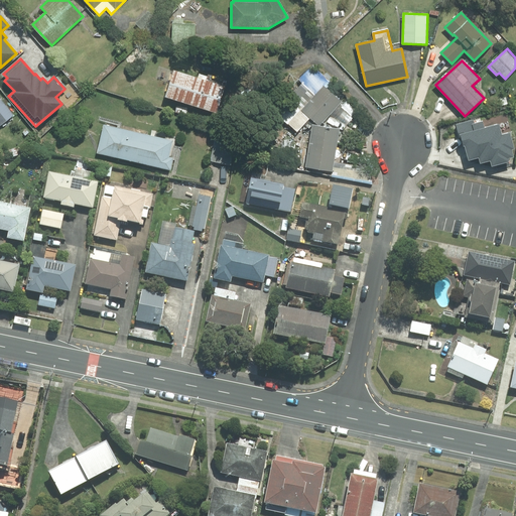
[(225,87),(174,71),(165,97),(217,112),(225,87)]
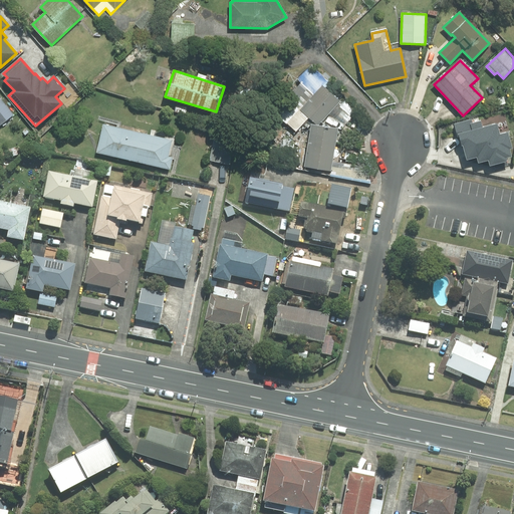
[(309,116),(301,109),(314,95),(300,82),(274,109),(296,131),(309,116)]
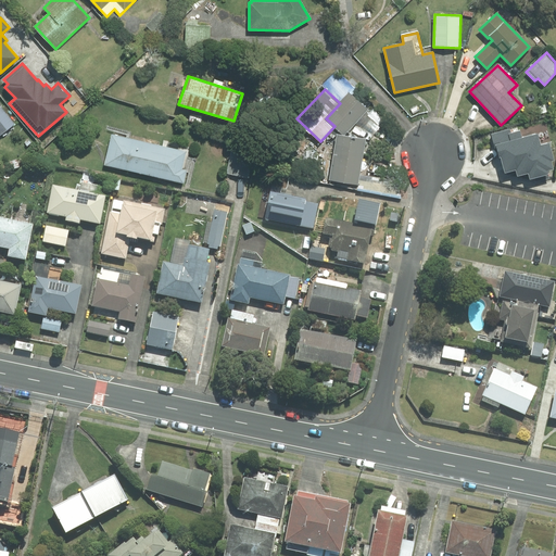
[(367,110),(349,93),(340,103),(326,118),(335,126),(344,135),(356,122),(364,113),(367,110)]
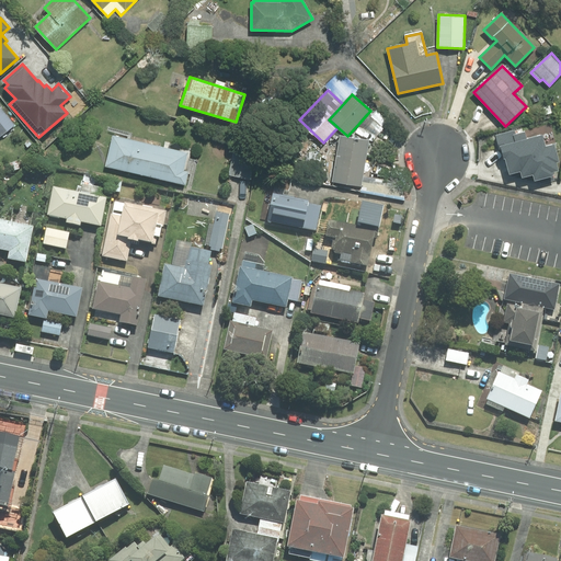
[(0,136),(14,125),(1,109),(0,109),(0,136)]
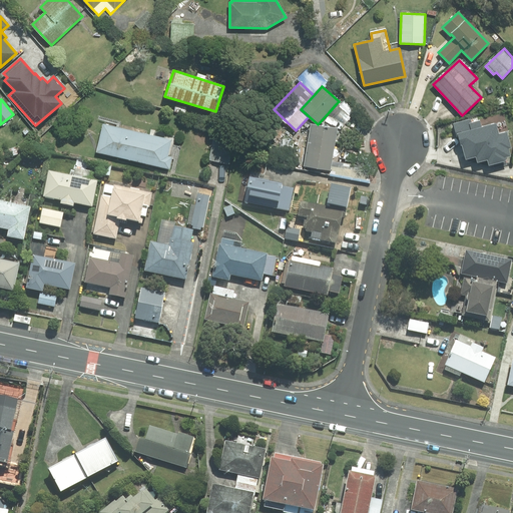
[(345,125),(351,117),(336,104),(329,112),(345,125)]
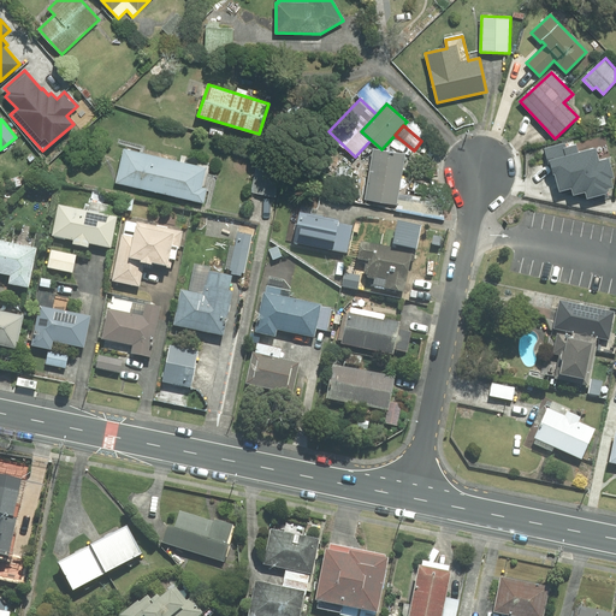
[(566,144),(545,150),(552,176),(554,176),(558,193),(572,189),(573,196),(585,193),(587,199),(592,197),(593,202),(609,197),(606,189),(612,188),(610,178),(614,177),(608,159),(599,161),(596,148),(578,153),(575,146),(567,148),(566,144)]
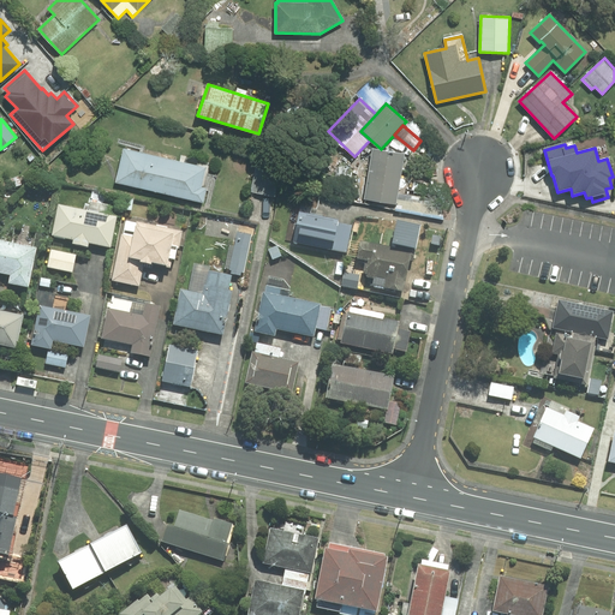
[(206,168),(124,149),(115,183),(203,203),(207,189),(201,187),(206,168)]
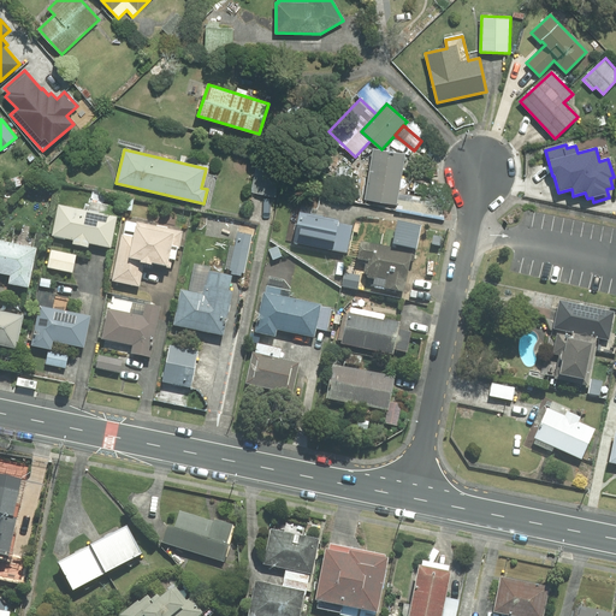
[(403,155),(374,150),(366,199),(396,203),(403,155)]
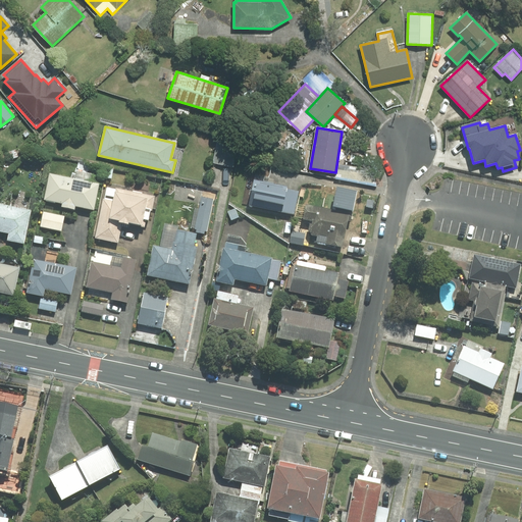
[(239,144),(218,140),(213,163),(233,167),(239,144)]
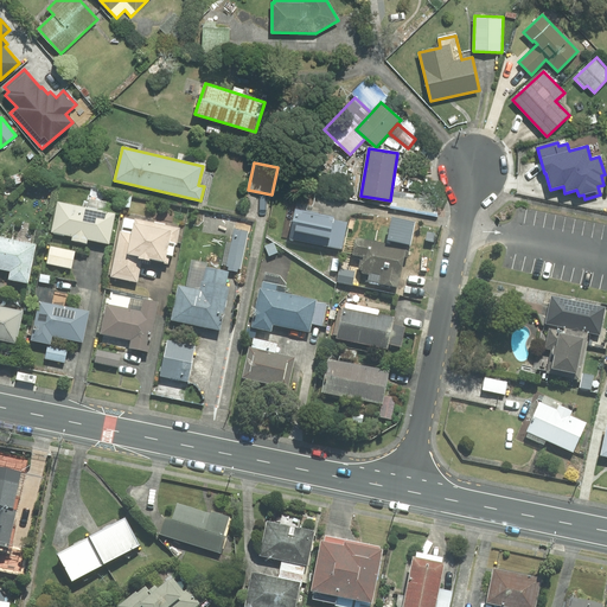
[(58,202),(52,232),(72,236),(71,241),(87,243),(88,240),(109,243),(115,213),(58,202)]
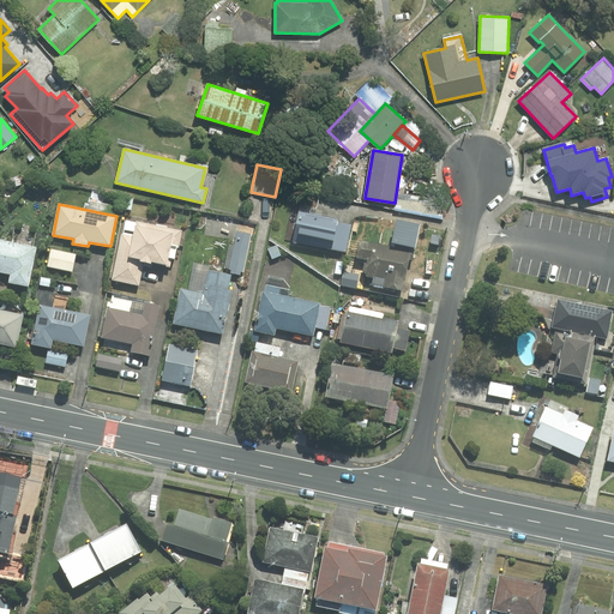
[(337,220),(300,211),(293,242),(345,253),(351,224),(337,222),(337,220)]
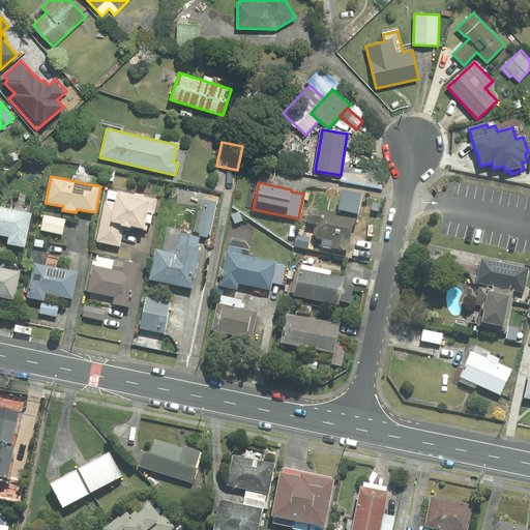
[(154,214),(157,199),(118,190),(118,192),(109,190),(106,202),(105,202),(96,241),(120,246),(124,226),(147,231),(148,223),(150,223),(152,213),(154,214)]
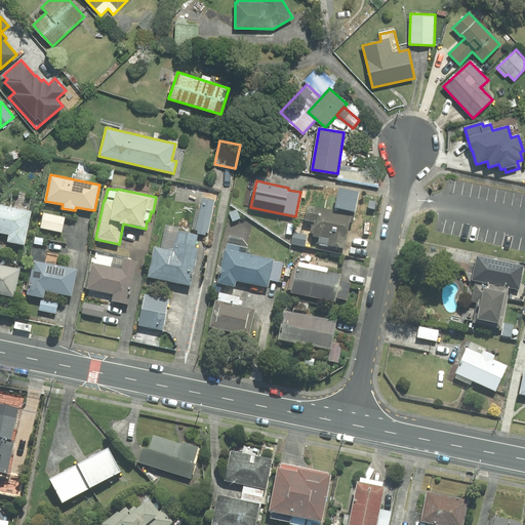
[(214,202),(173,193),(168,216),(209,226),(214,202)]
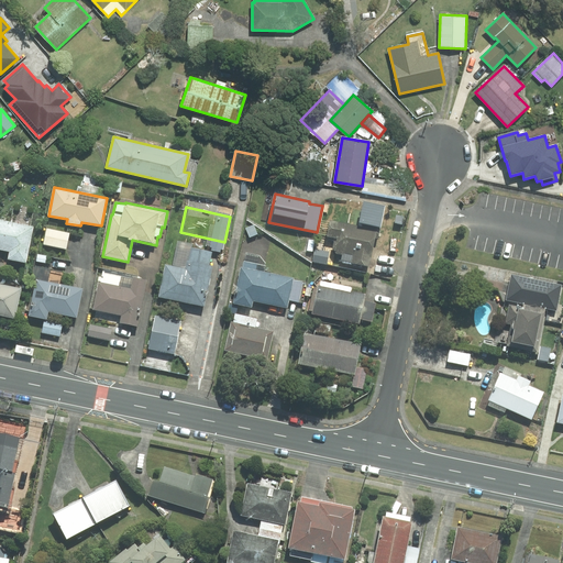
[(26,263),(33,228),(0,220),(0,249),(10,251),(8,258),(26,263)]
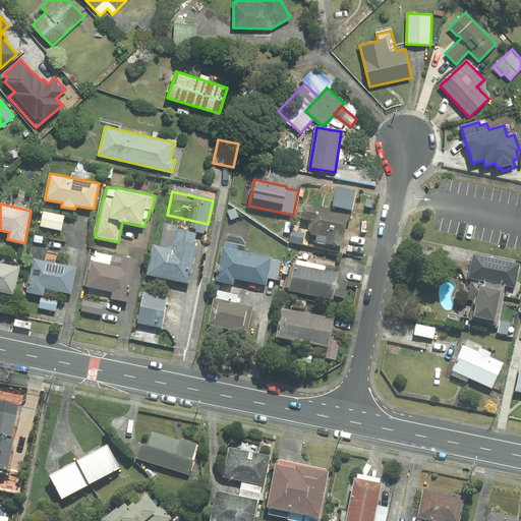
[(348,213),(306,205),(303,219),(309,221),(308,229),(311,234),(316,235),(315,241),(342,246),(348,213)]
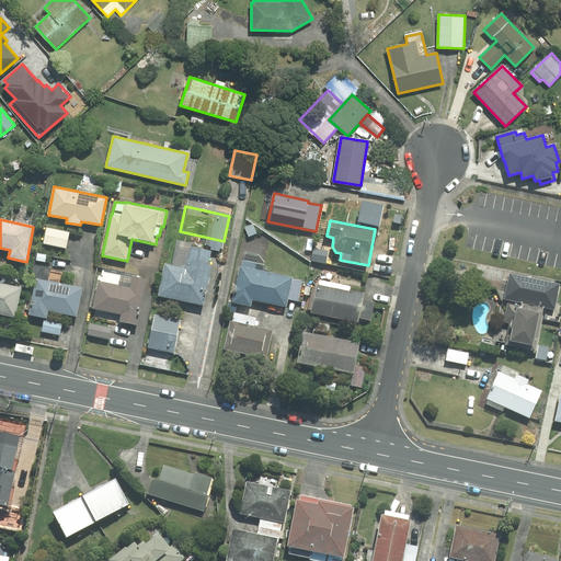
[(69,232),(47,228),(44,243),(66,248),(69,232)]
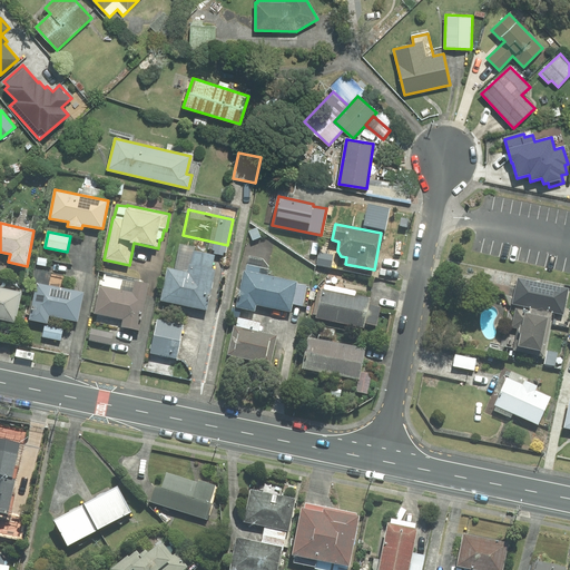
[(226,251),(182,241),(176,266),(220,275),(226,251)]
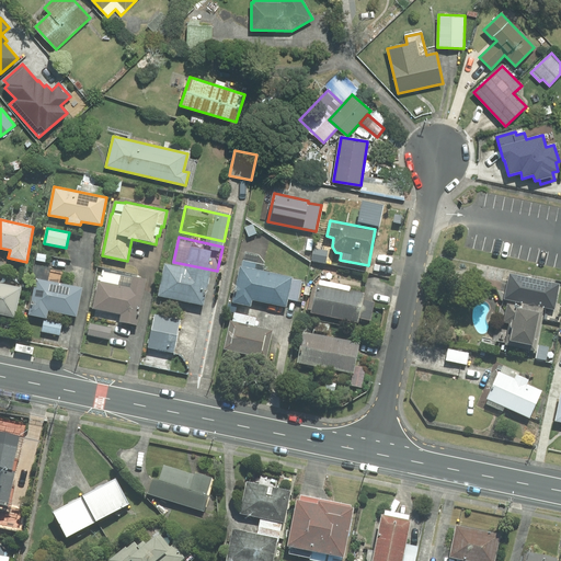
[(290,278),(292,277),(263,272),(265,265),(243,261),(242,266),(240,266),(233,301),(250,305),(251,298),(285,305),(287,298),(290,278)]
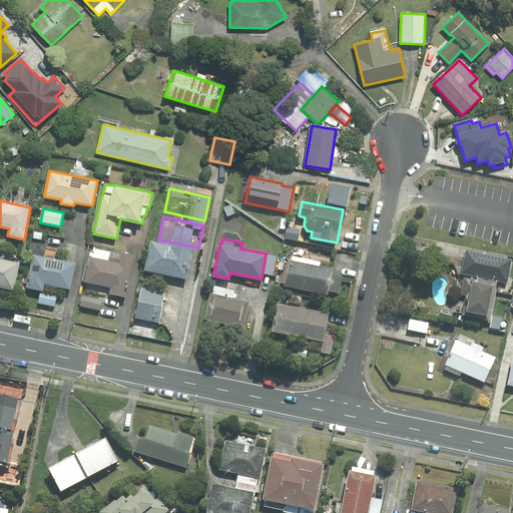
[(197,253),(156,244),(152,268),(191,277),(197,253)]
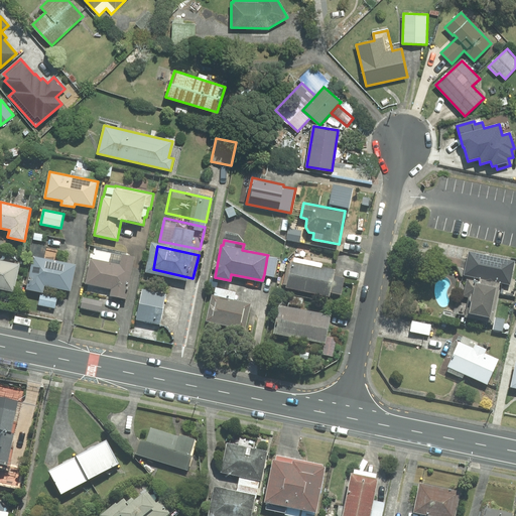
[(91,259),(86,283),(112,289),(110,295),(126,298),(134,257),(126,256),(127,253),(95,247),(92,259),(91,259)]
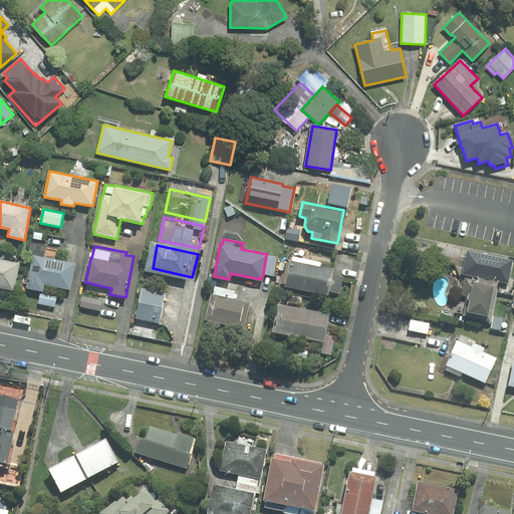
[(462,274),(478,277),(498,281),(508,283),(513,260),(467,250),(462,274)]
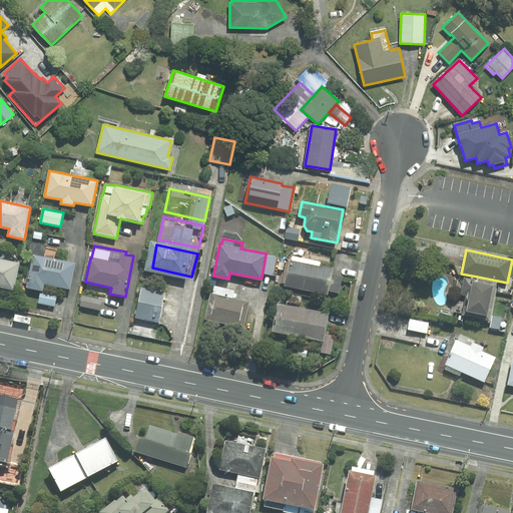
[(69,289),(74,264),(33,254),(27,288),(42,291),(43,284),(69,289)]
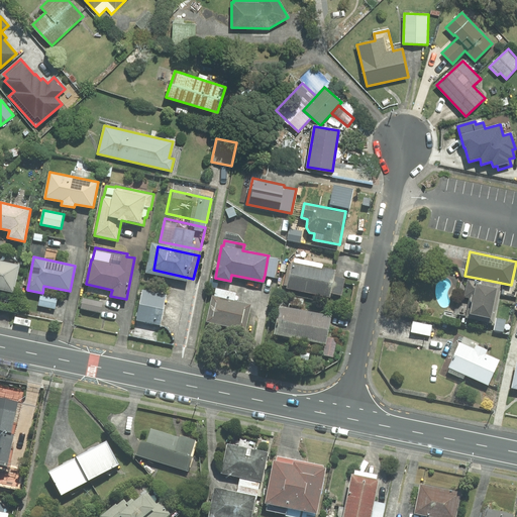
[(275,278),(278,259),(268,256),(265,275),(275,278)]
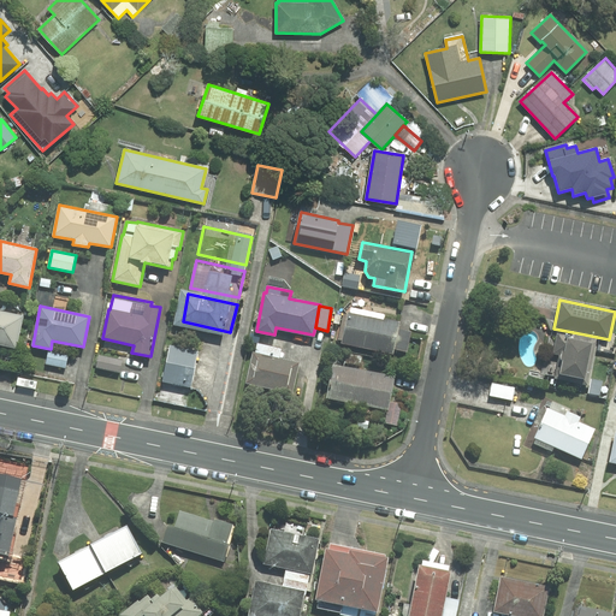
[(344,314),(338,339),(343,341),(343,342),(392,353),(394,349),(397,329),(398,323),(384,320),(385,314),(349,307),(348,315),(344,314)]
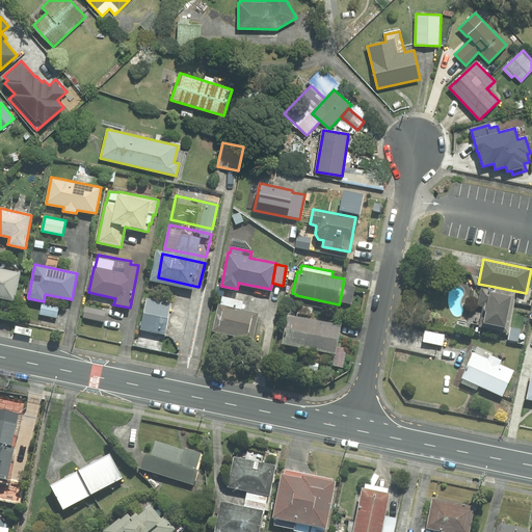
[(20,273),(0,268),(0,297),(14,300),(20,273)]
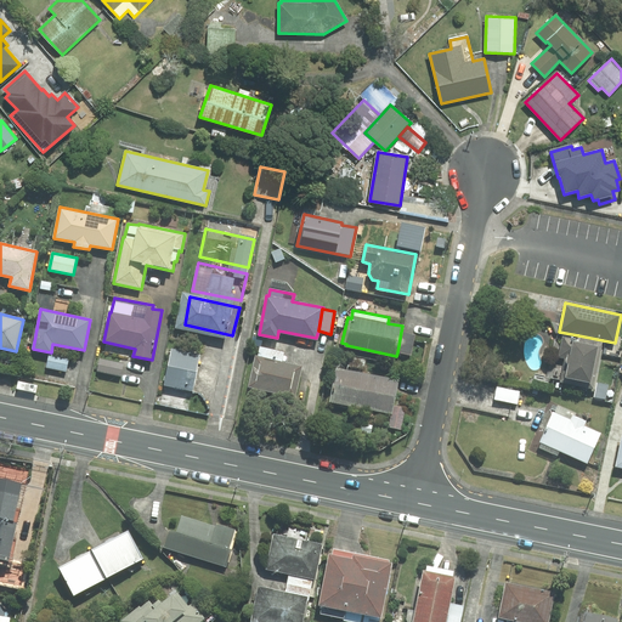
[(411,355),(416,334),(401,332),(397,352),(411,355)]
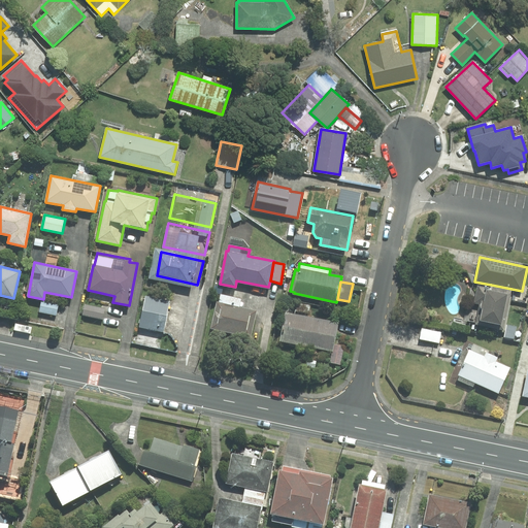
[(196,293),(155,284),(150,307),(191,317),(196,293)]
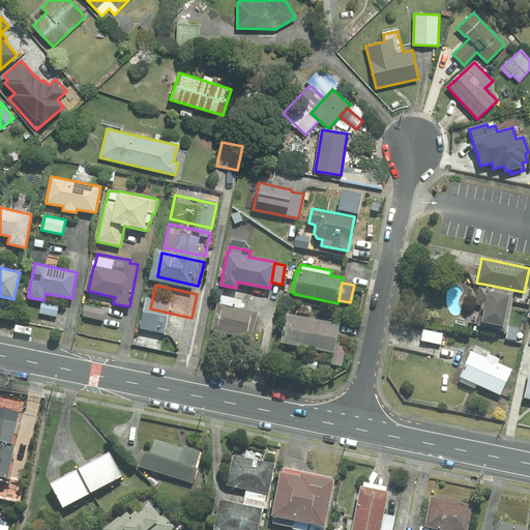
[(493,286),(492,289),(479,287),(476,304),(481,305),(477,325),(506,331),(513,298),(512,297),(513,290),(493,286)]
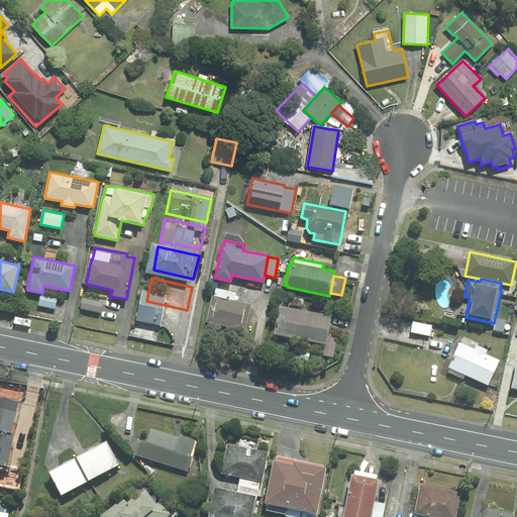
[(57,298),(40,294),(38,305),(55,308),(57,298)]
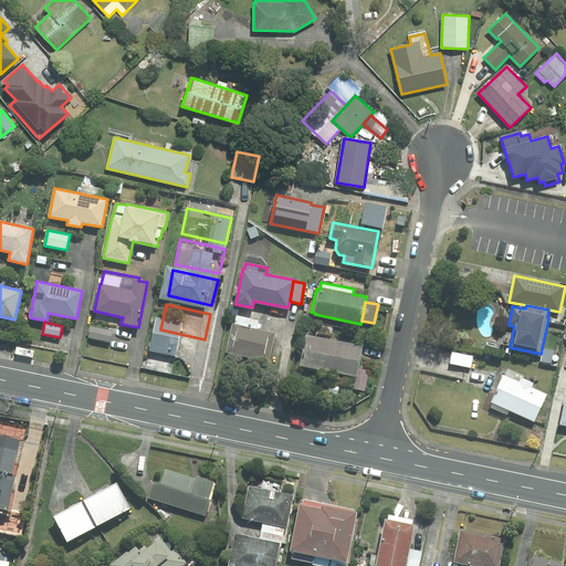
[(274,333),(233,324),(227,352),(269,362),(274,333)]
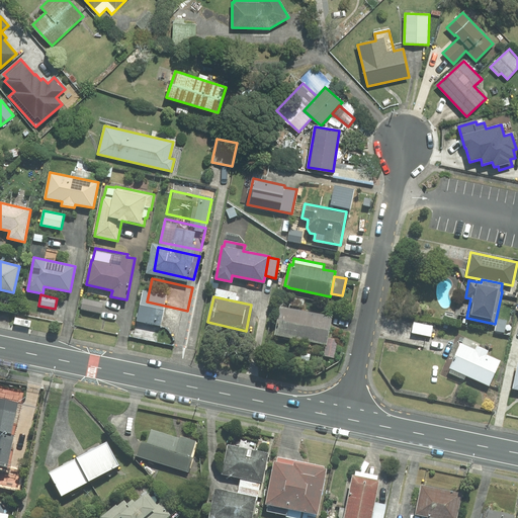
[(102,304),(83,298),(81,309),(100,314),(102,304)]
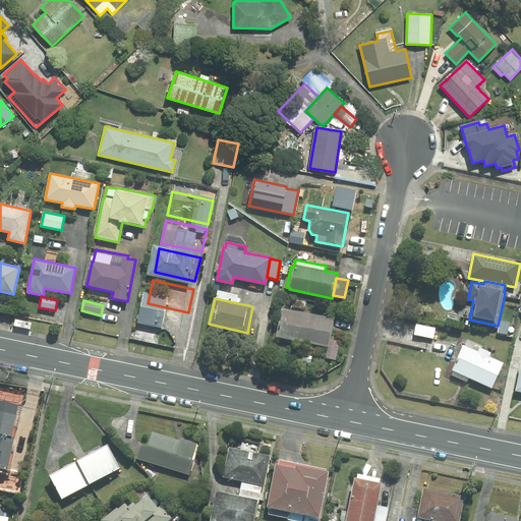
[(188,314),(147,305),(142,329),(183,338),(188,314)]
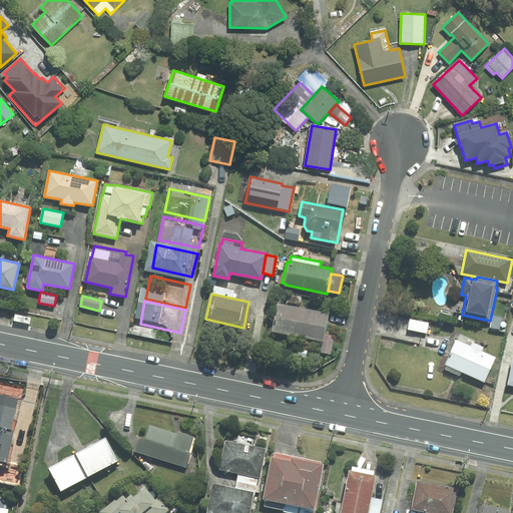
[(323,340),(328,314),(278,304),(273,331),(323,340)]
